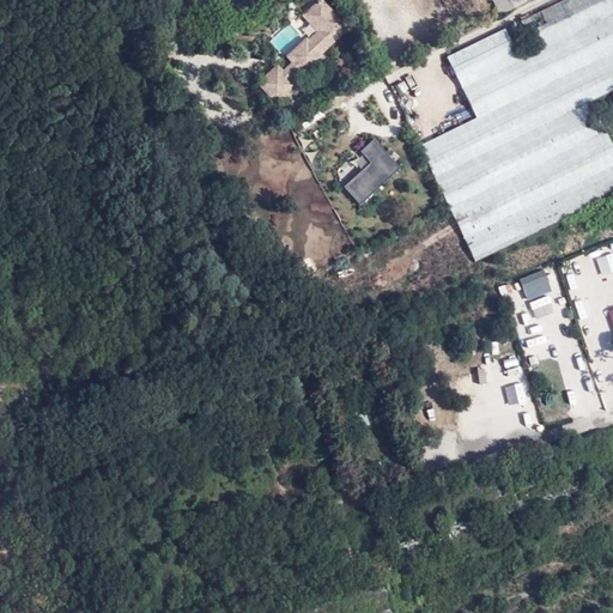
[(213,0),(220,13),(248,0),(213,0)]
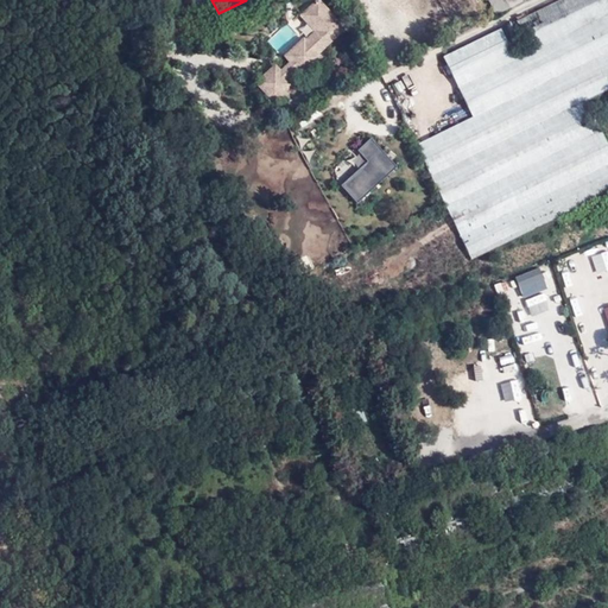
[(318,0),(315,0),(299,14),(314,31),(305,38),(304,36),(282,56),(289,63),(282,70),(274,63),(252,83),(274,107),(297,86),(291,80),(297,74),(301,77),(321,58),(318,55),(346,29),(318,0)]
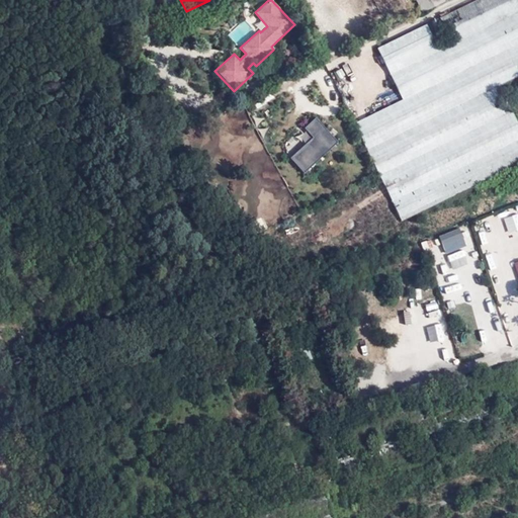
[(517,79),(517,6),(515,0),(472,0),(329,71),(381,183),(276,230),(293,271),(517,160),(517,125),(499,88),(517,79)]
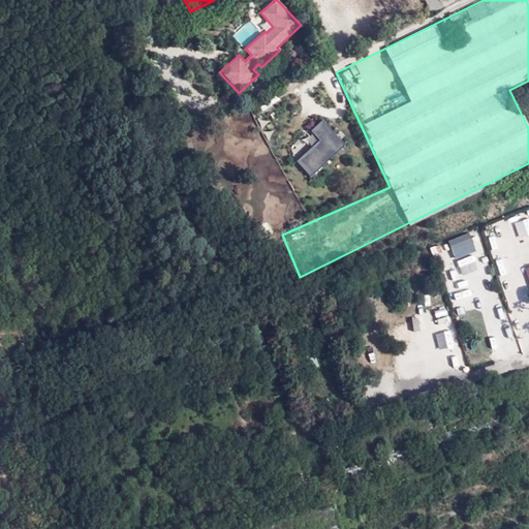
[(425,0),(433,16),(460,0),(425,0)]
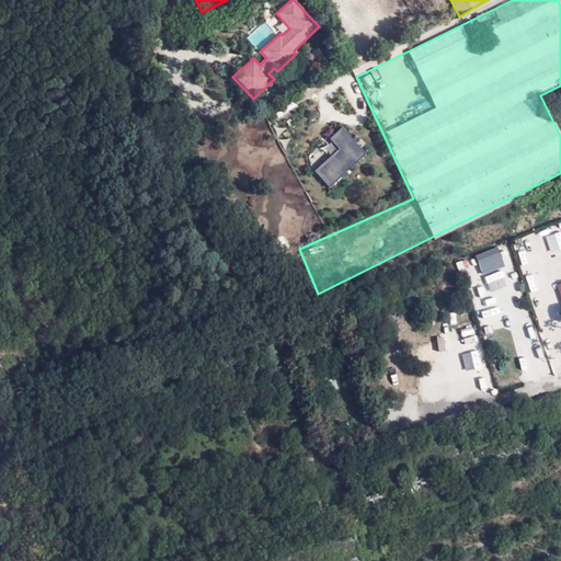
[(331,186),(367,152),(342,125),(318,147),(321,150),(312,159),(318,165),(313,169),(331,186)]
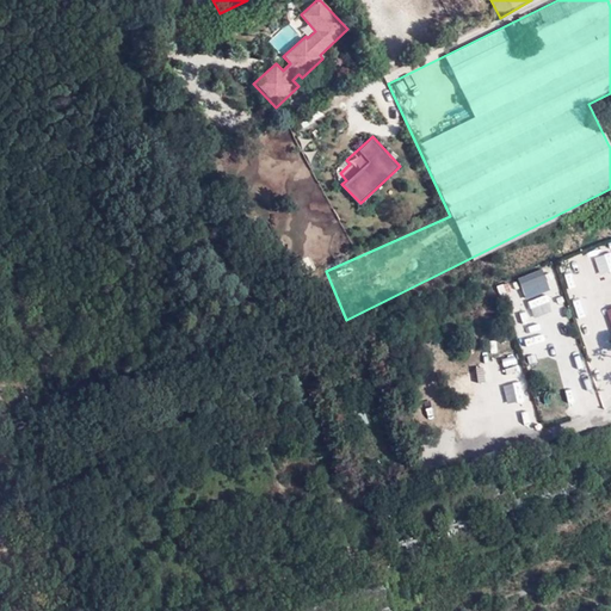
[(610,251),(596,254),(599,272),(610,270),(610,251)]
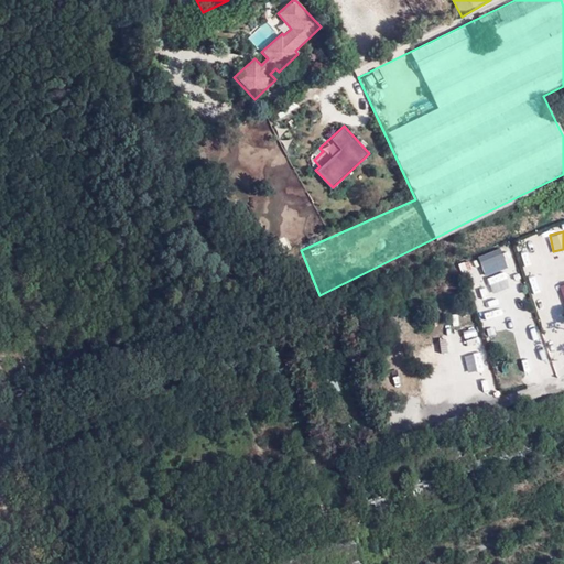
[(478,256),(485,275),(508,267),(501,247),(478,256)]
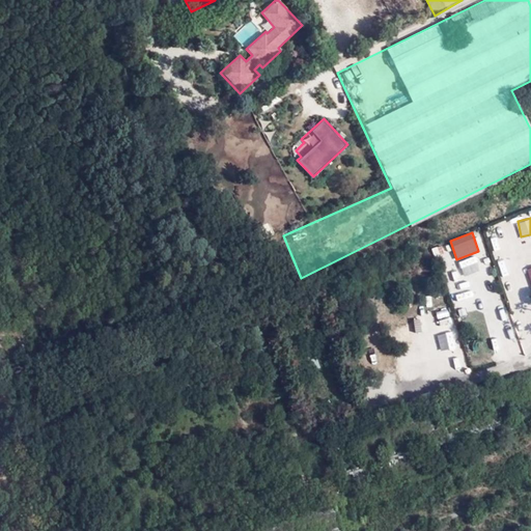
[(501,272),(508,270),(504,254),(496,256),(501,272)]
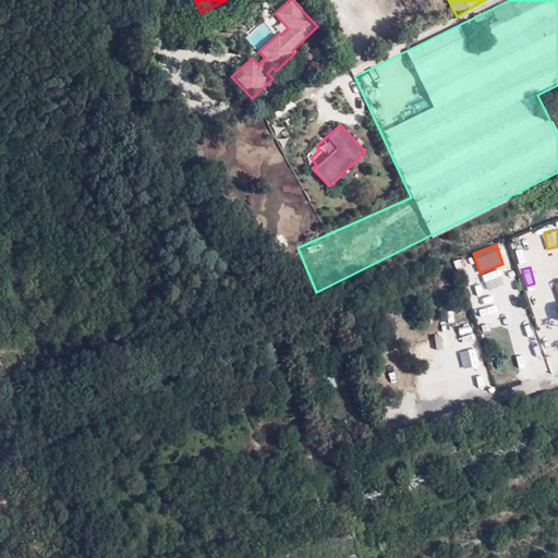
[(523,325),(508,329),(522,376),(546,368),(522,293),(512,295),(516,308),(518,307),(523,325)]
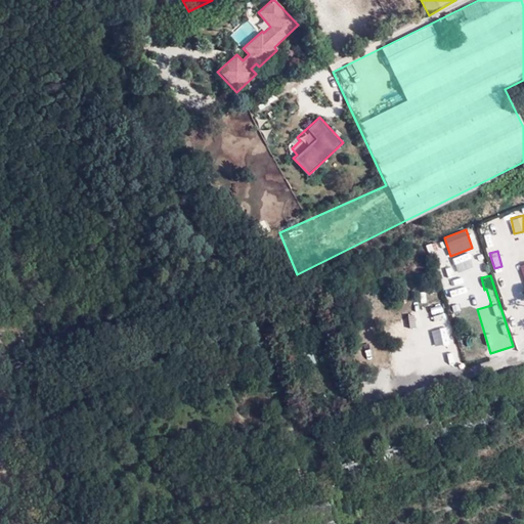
[(427,307),(431,320),(445,316),(441,303),(427,307)]
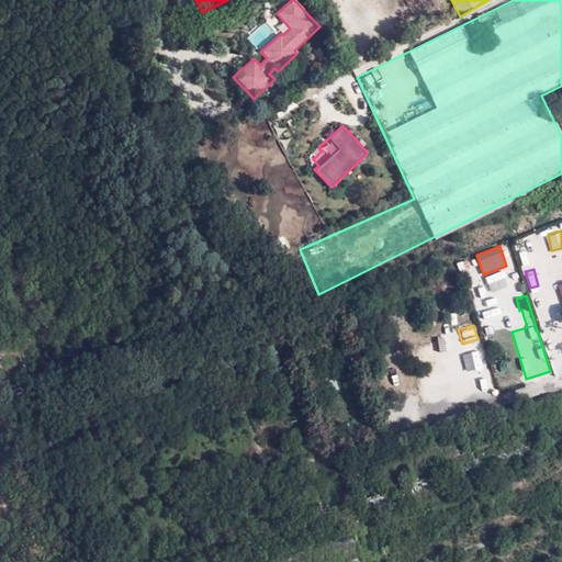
[(453,330),(434,335),(438,352),(457,347),(453,330)]
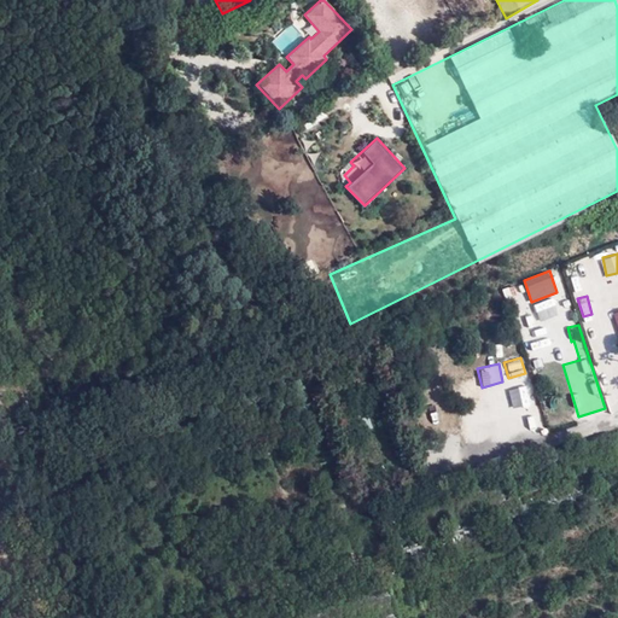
[(517,404),(535,402),(532,384),(514,386),(517,404)]
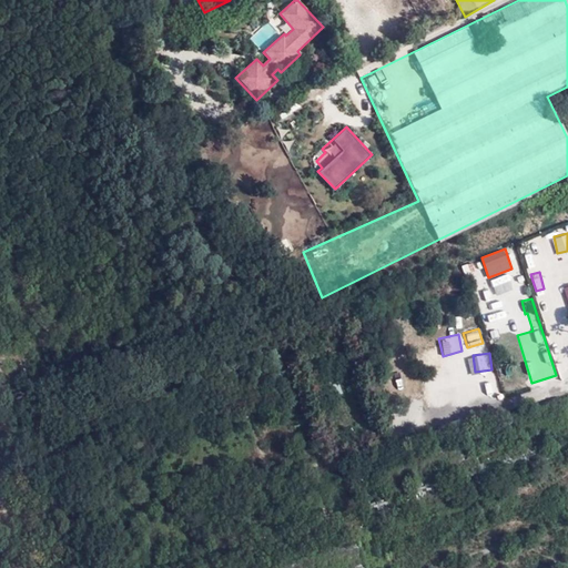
[(466,375),(472,397),(497,392),(492,369),(472,374),(468,361),(452,365),(455,378),(466,375)]
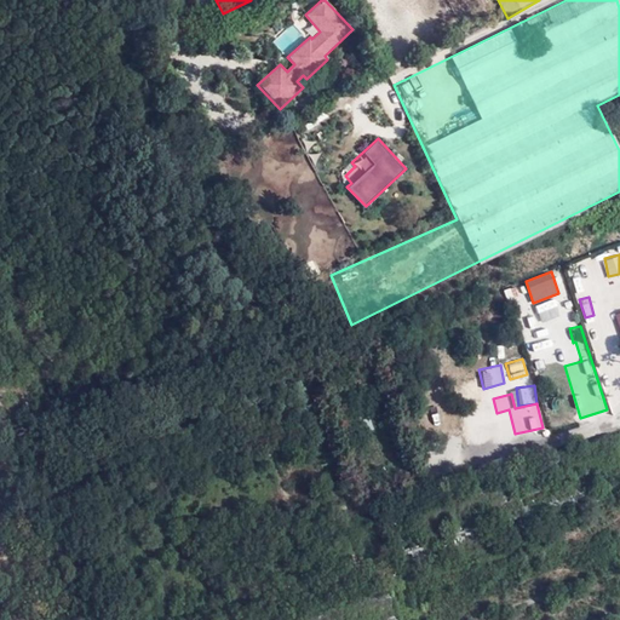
[(451,435),(457,458),(465,455),(461,441),(470,438),(468,430),(451,435)]
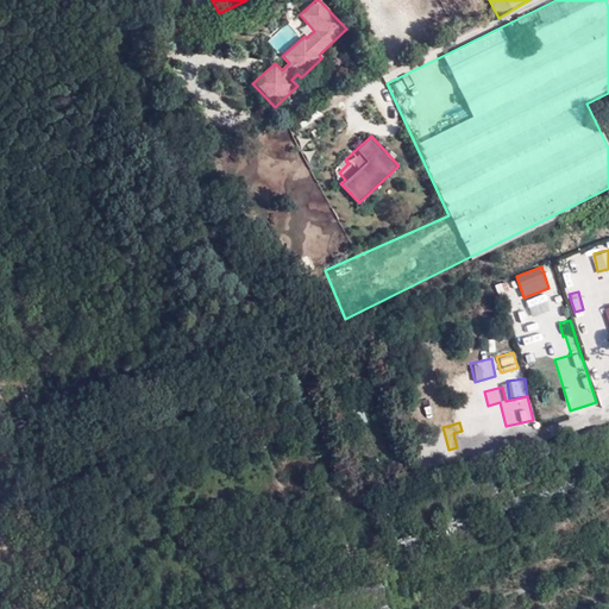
[(432,458),(440,456),(438,441),(429,443),(432,458)]
